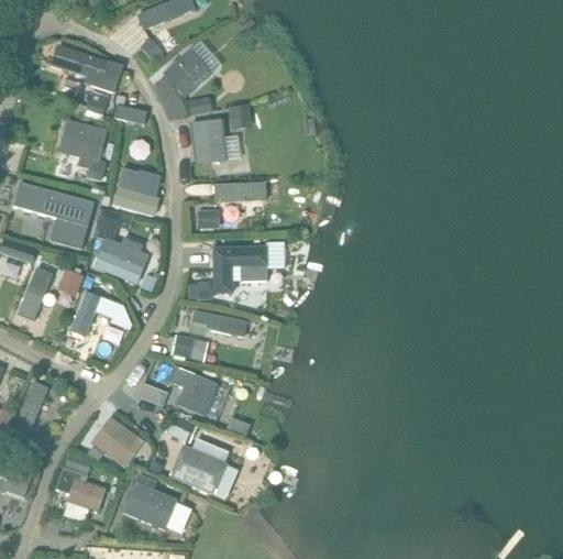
[(143,30),(195,9),(191,0),(168,0),(136,13),(143,30)]
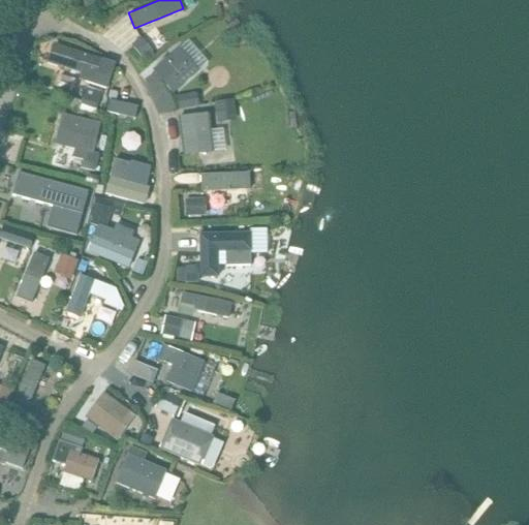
[(141,34),(131,41),(144,57),(153,49),(141,34)]
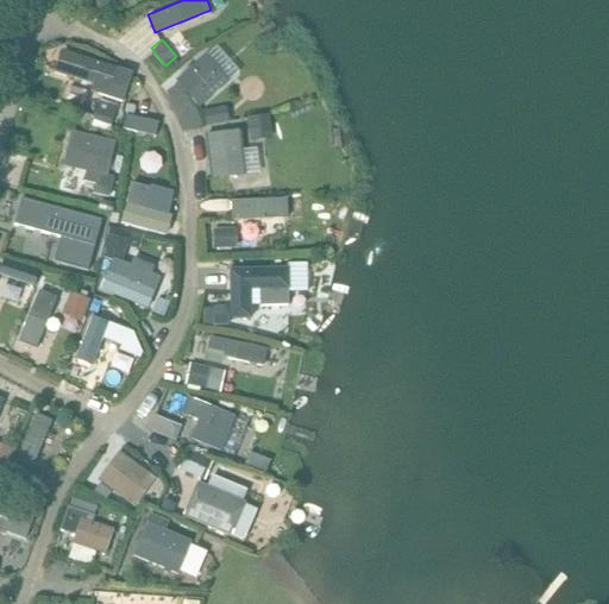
[(61,48),(55,69),(93,82),(90,89),(123,100),(132,70),(119,67),(61,48)]
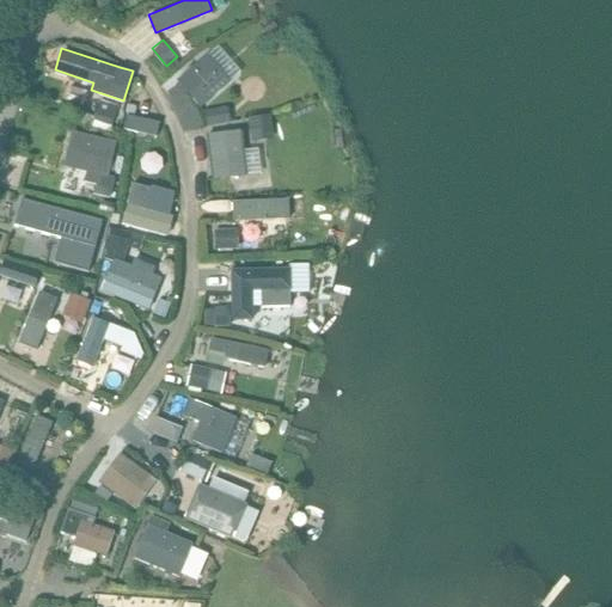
[(177,75),(200,104),(230,80),(207,51),(177,75)]
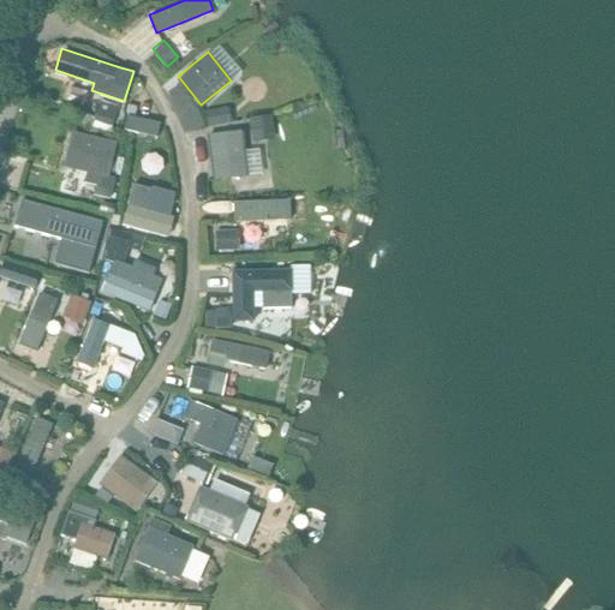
[(70,83),(65,97),(82,103),(87,89),(70,83)]
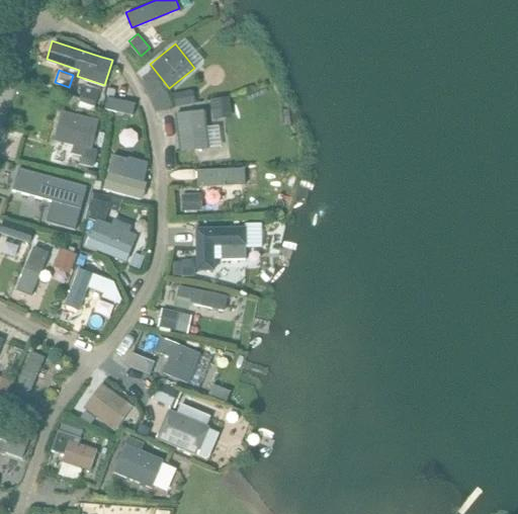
[(80,95),(79,99),(93,104),(93,103),(98,86),(84,82),(80,95)]
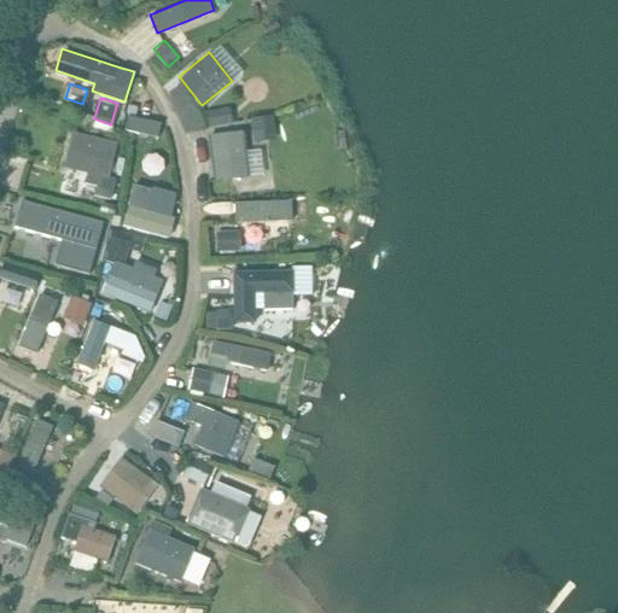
[(229,104),(205,109),(208,124),(233,121),(229,104)]
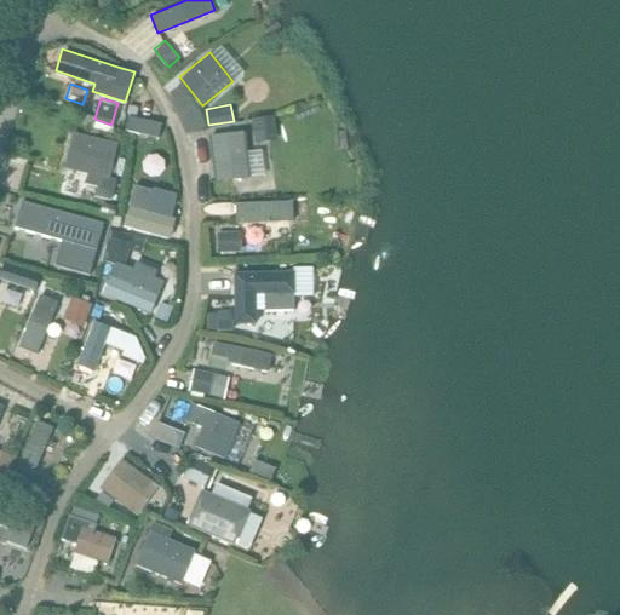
[(274,113),(251,116),(254,141),(277,137),(274,113)]
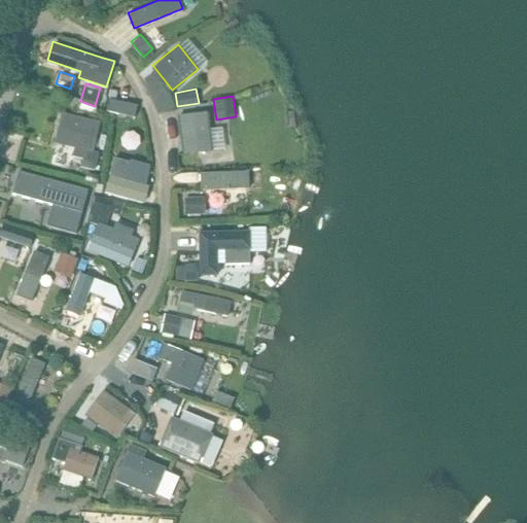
[(121,98),(118,113),(132,116),(136,101),(121,98)]
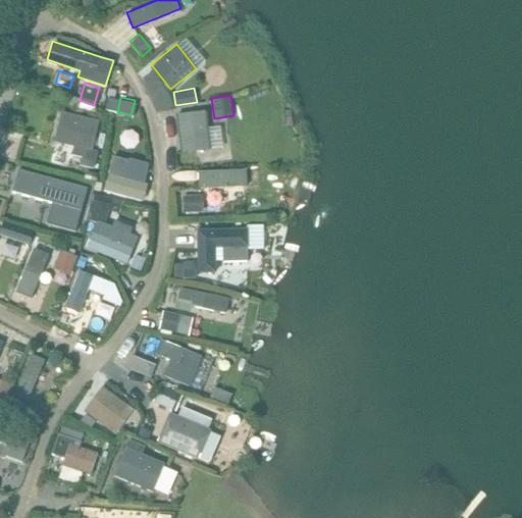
[(176,112),(180,150),(210,147),(206,109),(176,112)]
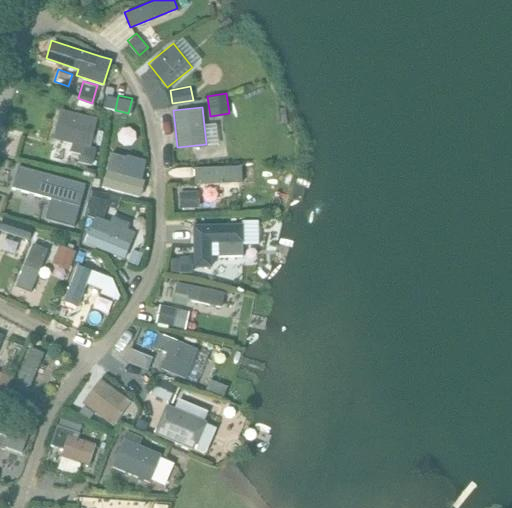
[(90,145),(96,117),(59,108),(52,137),(72,142),(70,150),(81,153),(79,161),(92,165),(96,147),(90,145)]
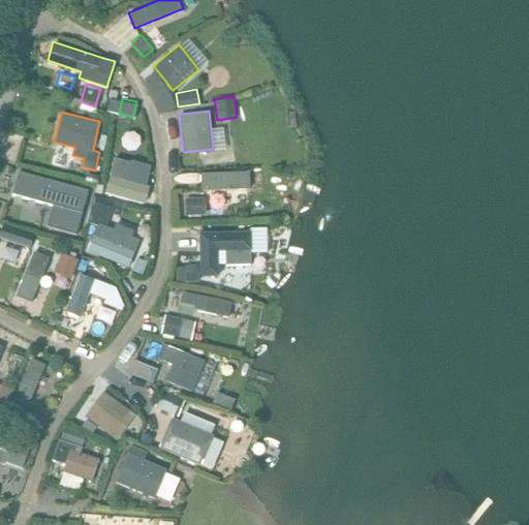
[(19,171),(13,192),(33,197),(53,204),(48,224),(75,232),(87,189),(19,171)]
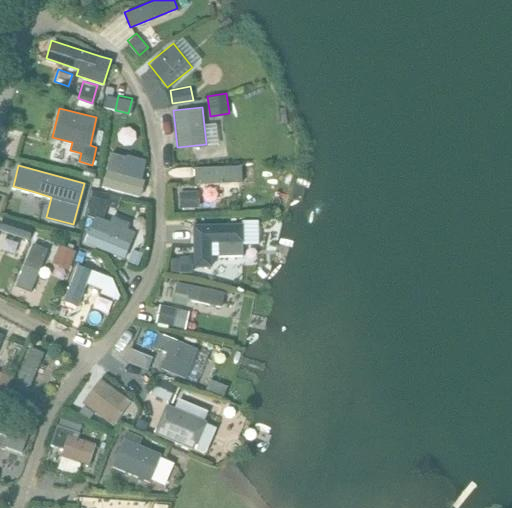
[(84,165),(82,173),(94,176),(96,168),(84,165)]
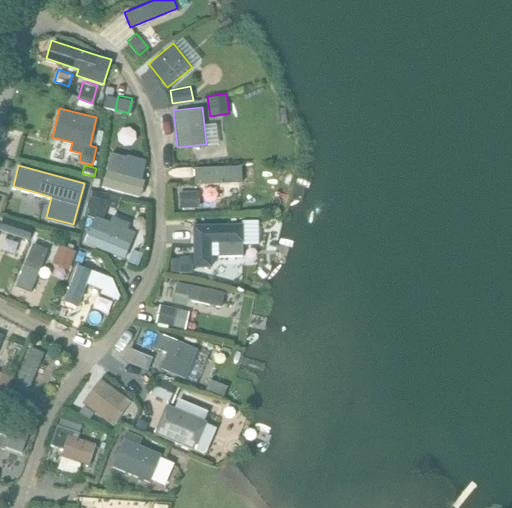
[(194,182),(242,181),(241,165),(194,167),(194,182)]
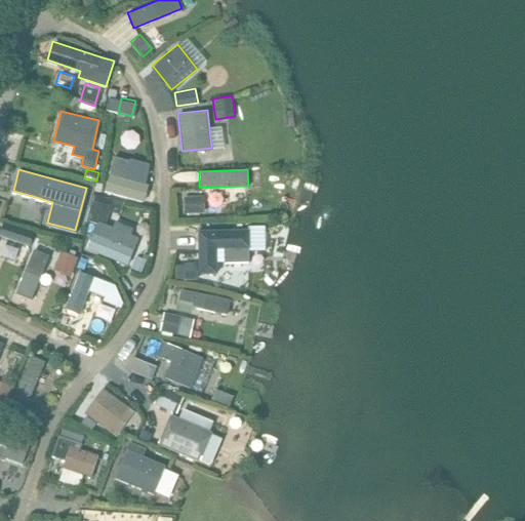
[(109,173),(104,190),(144,200),(148,184),(109,173)]
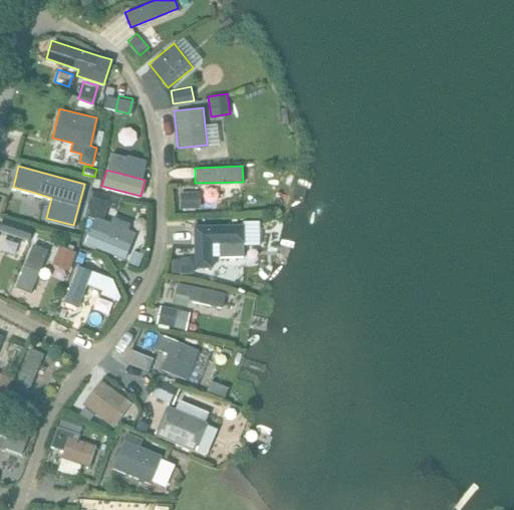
[(96,189),(92,202),(107,206),(108,202),(110,193),(96,189)]
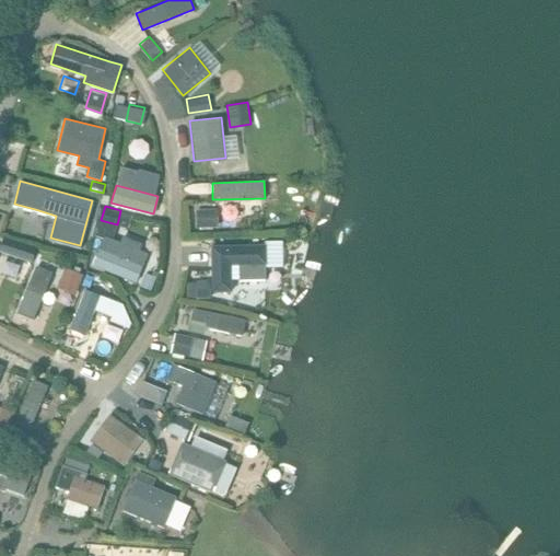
[(218,207),(196,207),(196,226),(219,226),(218,207)]
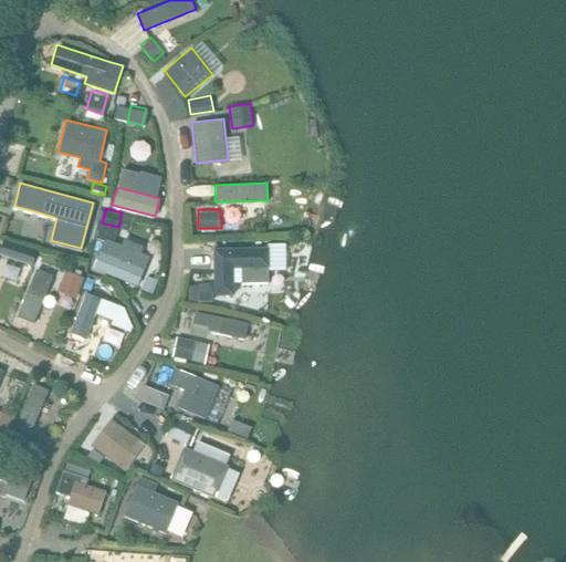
[(3,237),(0,247),(0,252),(31,263),(37,248),(3,237)]
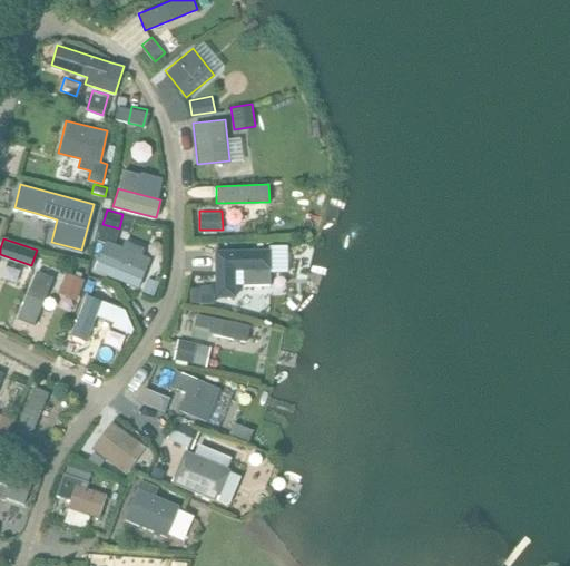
[(101,252),(95,269),(138,286),(145,270),(144,270),(148,259),(141,255),(121,247),(116,245),(111,255),(101,252)]
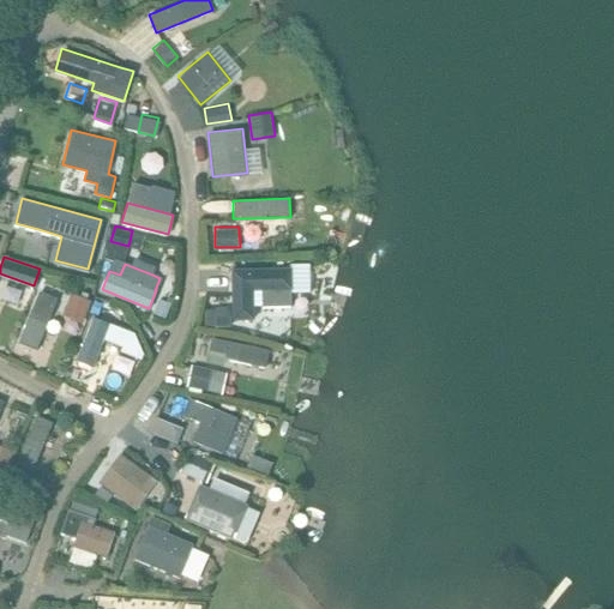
[(290,267),(232,267),(233,289),(233,318),(254,318),(254,305),(253,289),(290,288),(292,288),(292,267),(290,267)]
